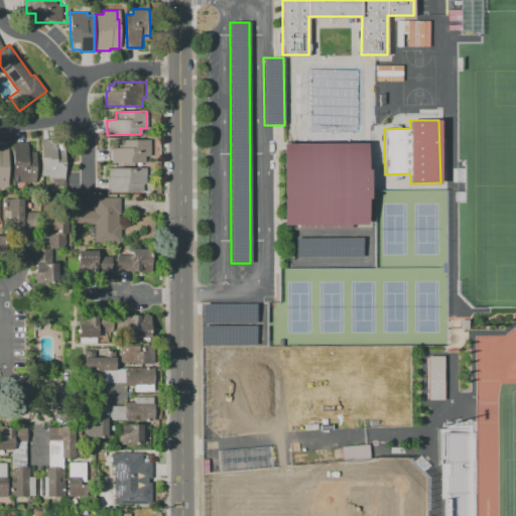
[(111,163),(111,148),(120,148),(120,140),(150,140),(150,156),(144,156),(144,163),(111,163)]
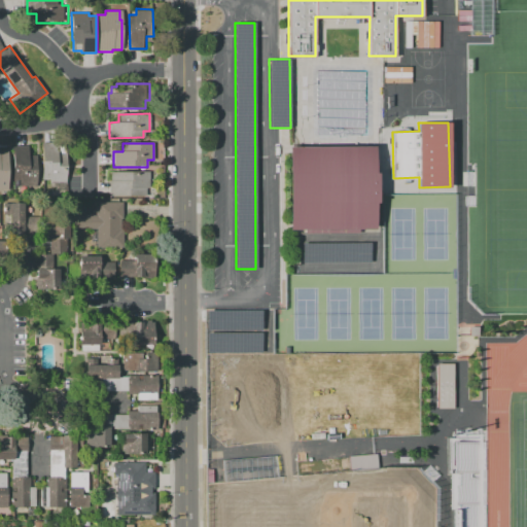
[(44,181),(44,144),(59,144),(60,146),(67,146),(67,153),(68,153),(68,183),(51,184),(51,180),(44,181)]
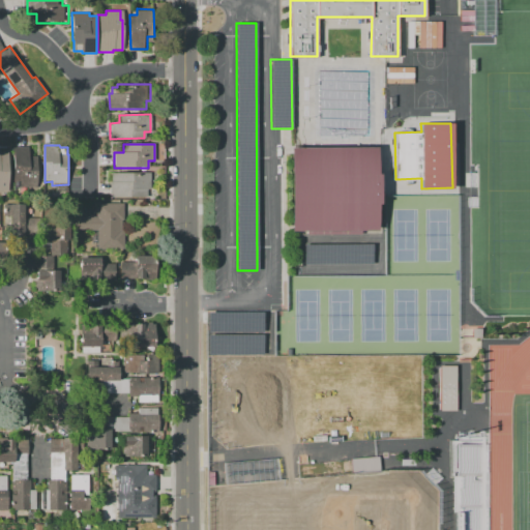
[(13,181),(12,147),(28,147),(29,156),(36,156),(37,187),(20,187),(20,181),(13,181)]
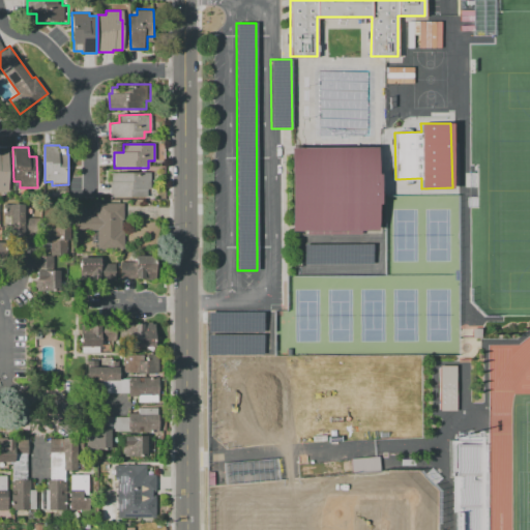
[(290,231),(290,147),(376,147),(376,174),(379,174),(379,204),(376,204),(376,230),(360,230),(360,234),(306,234),(306,231),(290,231)]
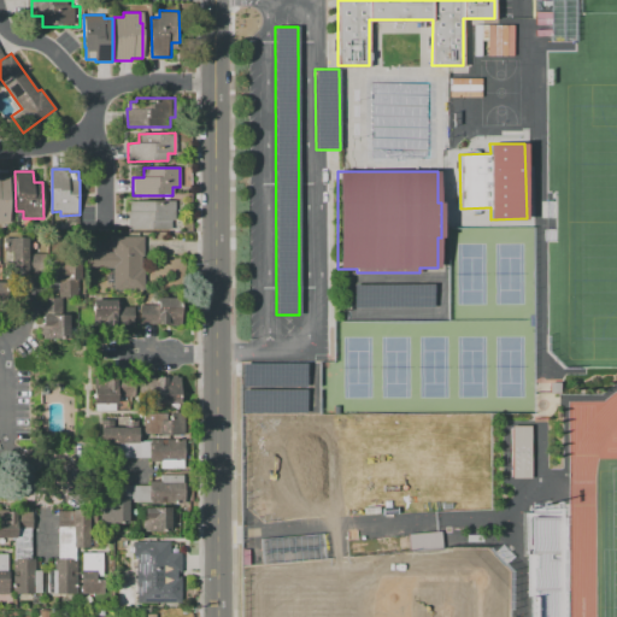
[(128,229),(127,212),(129,211),(129,201),(174,200),(174,221),(170,221),(170,229),(128,229)]
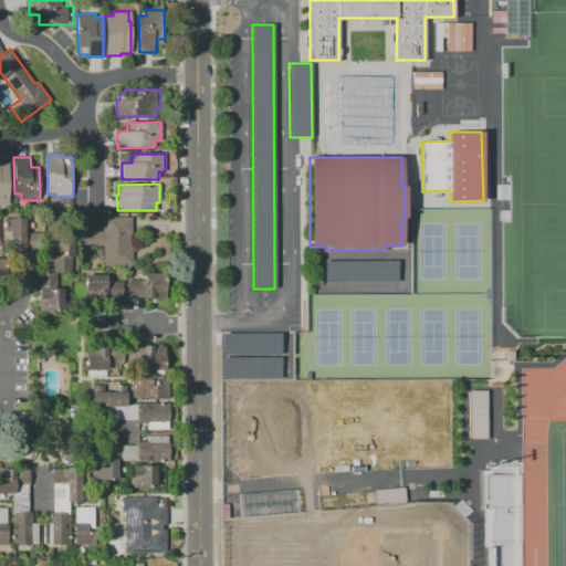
[(104,265),(104,245),(80,245),(80,231),(104,231),(103,229),(104,229),(104,217),(132,217),(132,234),(129,234),(129,245),(132,245),(133,265),(104,265)]
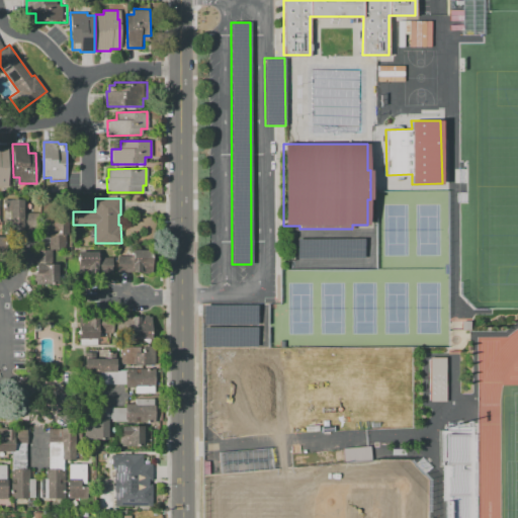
[(42,212),(42,231),(16,231),(16,211),(8,211),(8,199),(29,199),(29,213),(42,212)]
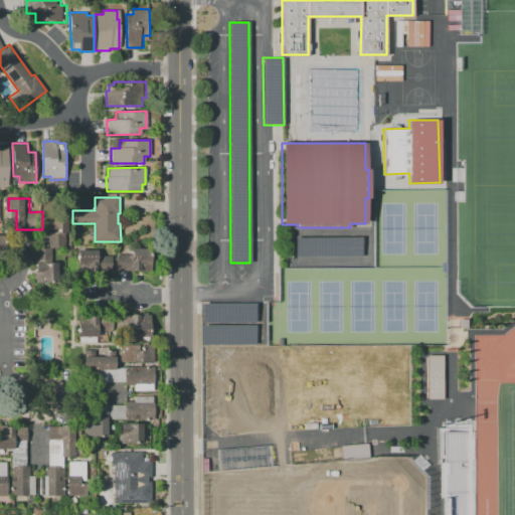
[(53,245),(50,245),(50,230),(47,230),(47,210),(69,210),(67,245),(53,245)]
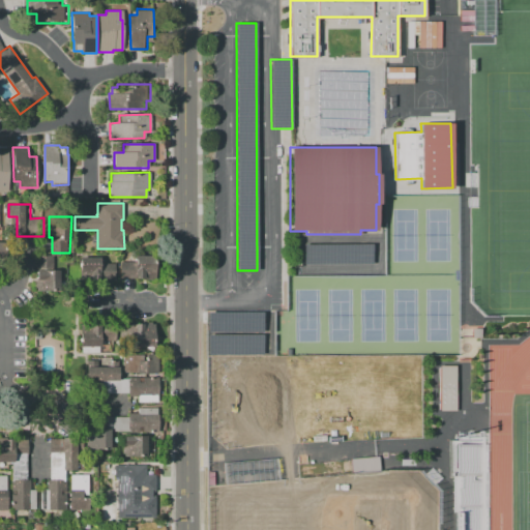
[(303,264),(303,244),(372,243),(372,263),(303,264)]
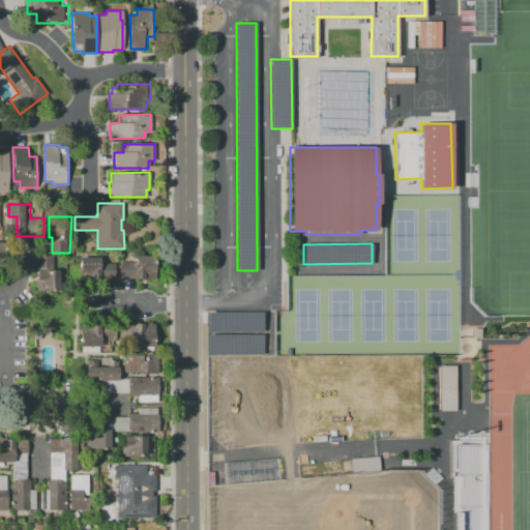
[(0,244),(11,244),(12,265),(3,266),(3,259),(0,259),(0,244)]
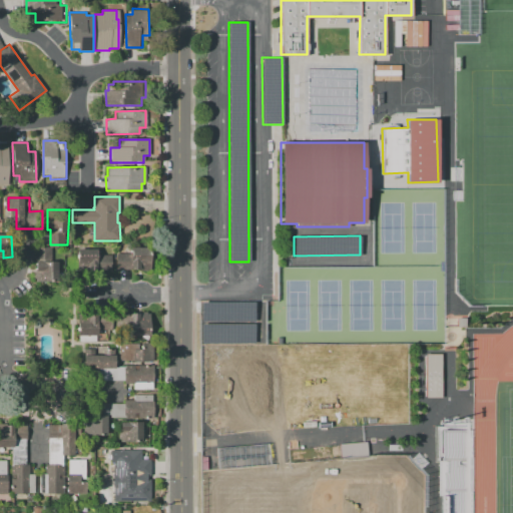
[(49,246),(52,246),(52,262),(57,262),(57,282),(44,282),(34,283),(34,263),(35,263),(35,246),(49,246)]
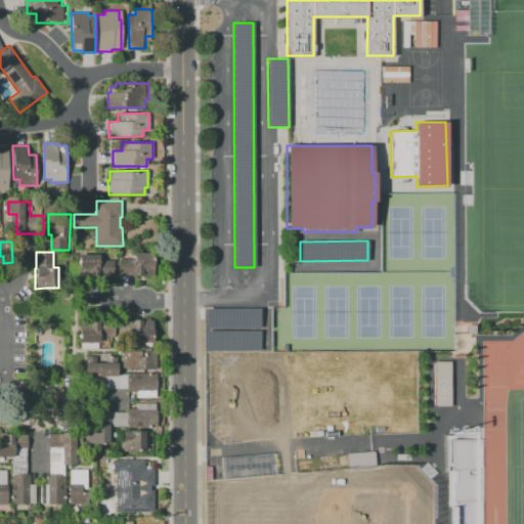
[(118,275),(118,259),(133,259),(133,252),(154,252),(154,276),(140,276),(140,275),(118,275)]
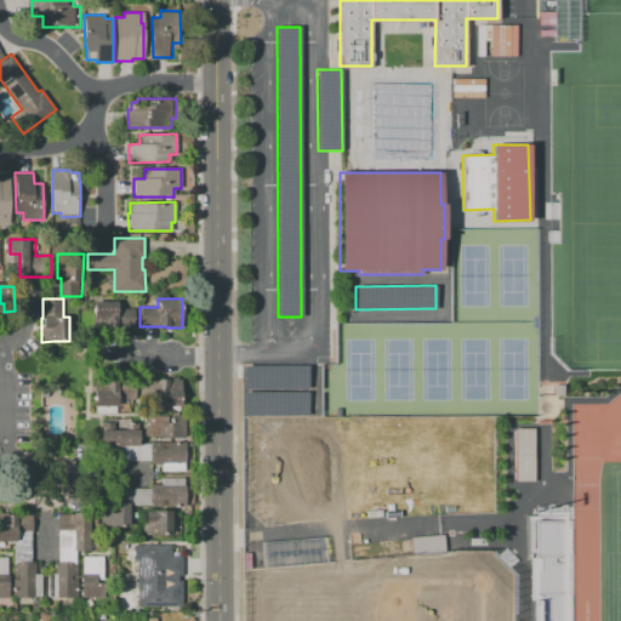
[(134,308),(134,329),(104,329),(104,326),(92,326),(92,301),(115,301),(115,308),(134,308)]
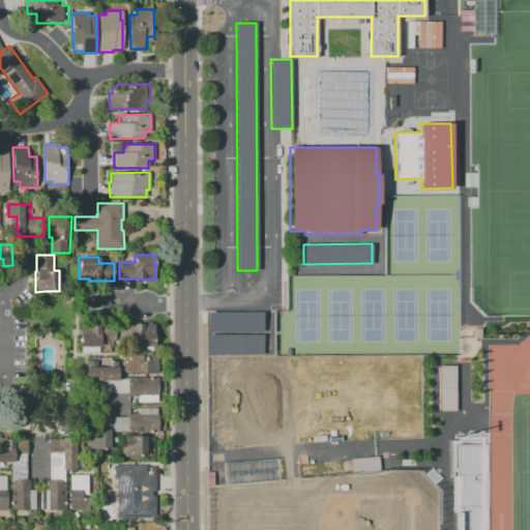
[(207,311),(207,330),(262,331),(262,312),(207,311)]
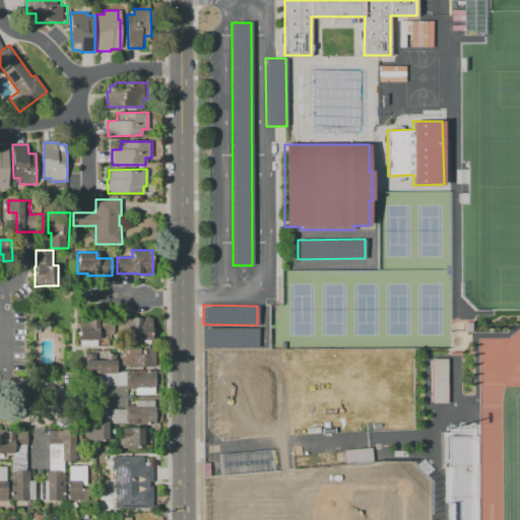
[(120,335),(119,318),(142,318),(142,316),(151,316),(151,328),(154,328),(154,341),(133,341),(133,344),(126,344),(125,335),(120,335)]
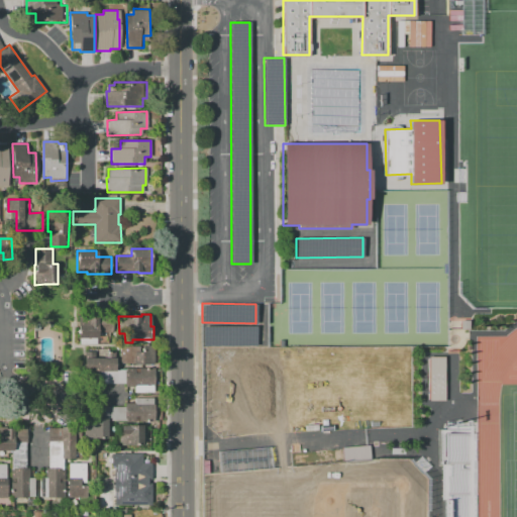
[(82,345),(82,339),(81,339),(81,316),(99,316),(99,318),(115,318),(115,333),(99,333),(99,345),(82,345)]
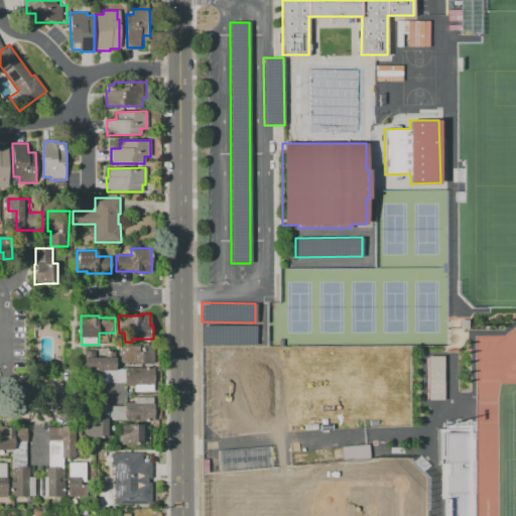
[(202,326),(202,345),(255,345),(255,326),(202,326)]
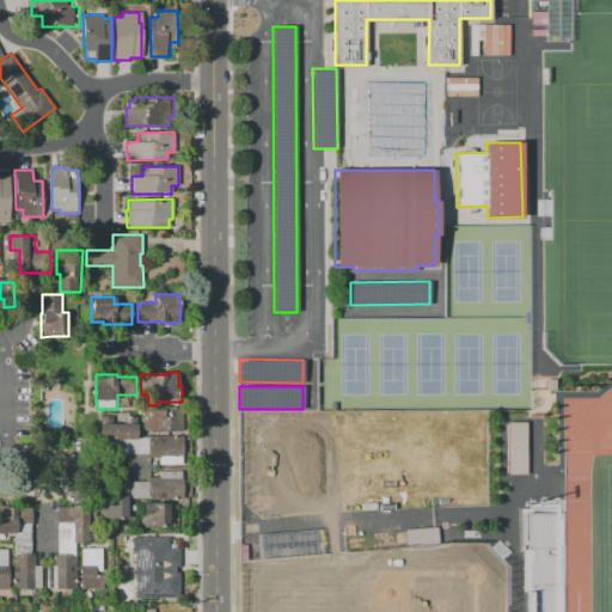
[(142,430),(142,409),(164,409),(164,416),(167,416),(167,408),(182,408),(182,430),(142,430)]
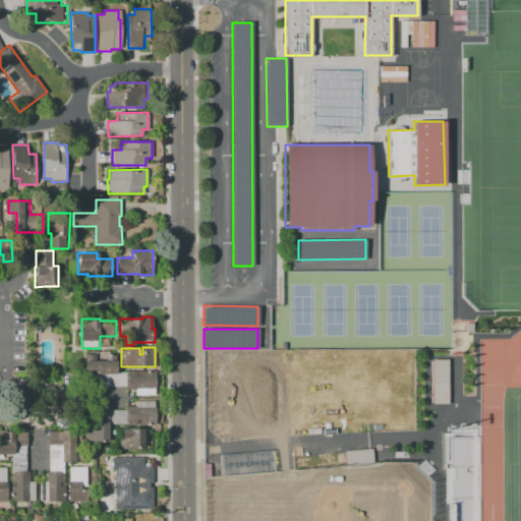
[(120,374),(91,374),(89,374),(89,361),(90,361),(90,355),(100,355),(100,361),(109,362),(109,355),(120,355),(120,372),(120,374)]
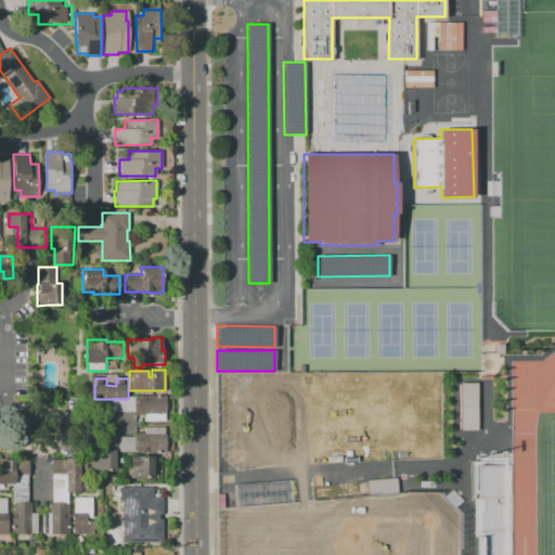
[(460,384),(478,384),(478,429),(460,429),(460,384)]
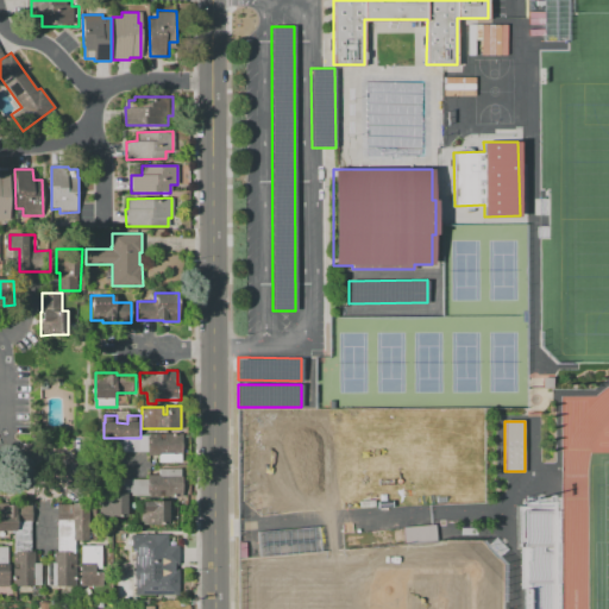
[(146,457),(146,433),(187,433),(187,454),(181,454),(181,463),(157,463),(157,457),(146,457)]
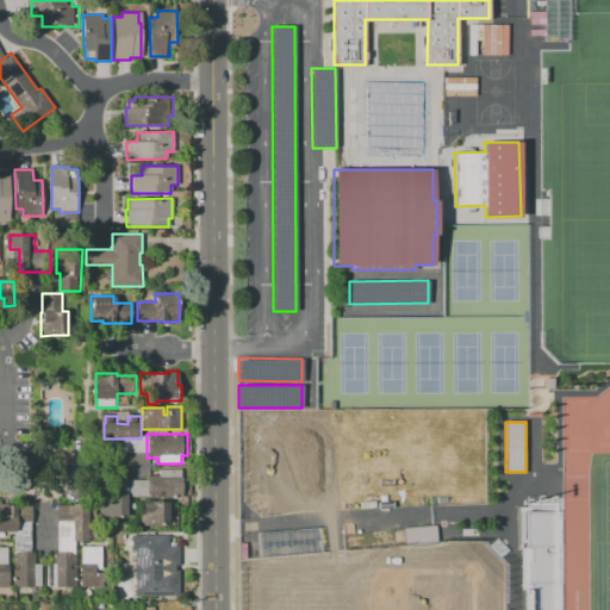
[(147,496),(147,475),(159,475),(157,470),(181,470),(181,497),(148,498),(148,496),(147,496)]
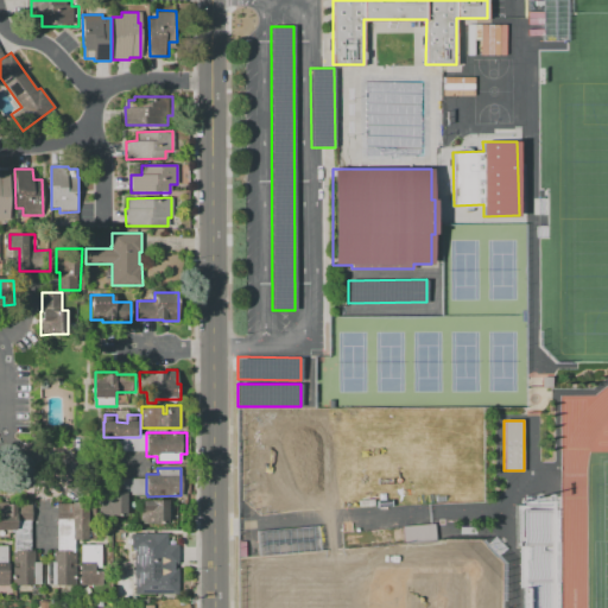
[(126,494),(126,515),(103,517),(103,513),(99,513),(99,493),(114,493),(126,493),(126,494)]
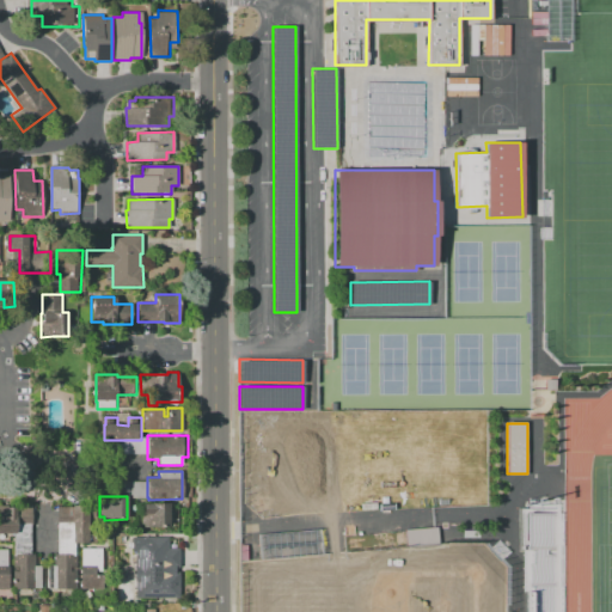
[(524,611),(524,592),(521,592),(521,549),(525,549),(525,532),(521,532),(521,508),(525,508),(530,500),(554,500),(554,499),(560,497),(560,500),(563,500),(564,611),(524,611)]
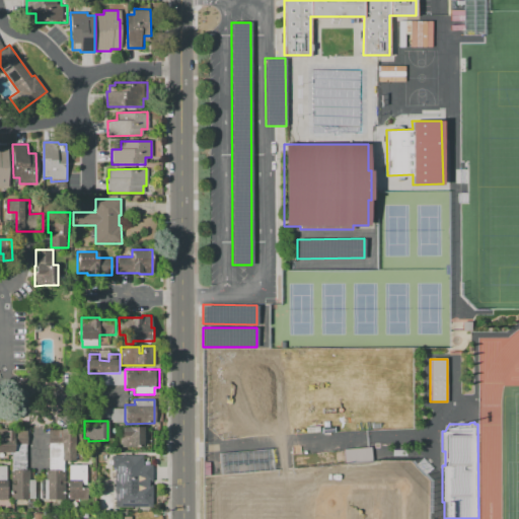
[(119,447),(119,443),(116,443),(116,428),(129,428),(129,427),(142,426),(143,446),(119,447)]
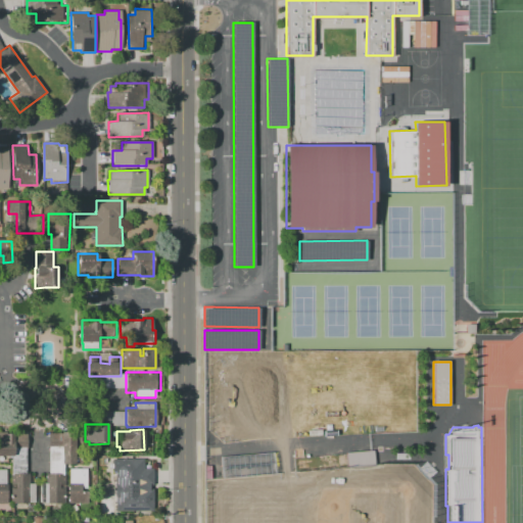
[(26,455),(11,455),(0,455),(0,431),(21,431),(21,432),(27,432),(27,447),(26,447),(26,455)]
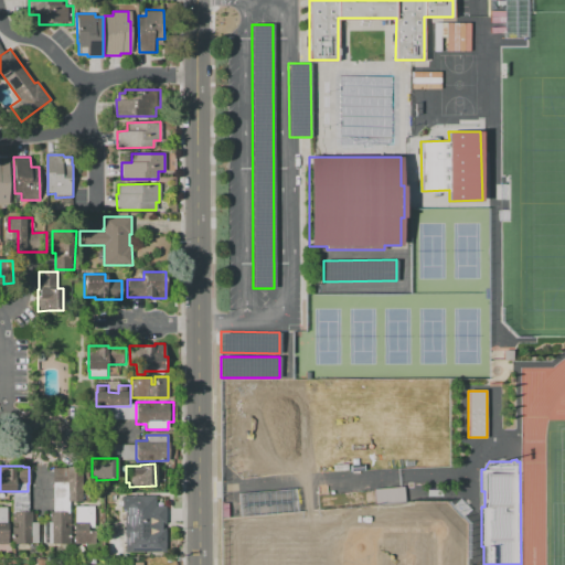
[(68,500),(68,483),(53,483),(52,467),(86,467),(87,480),(81,480),(81,490),(87,490),(87,500),(68,500)]
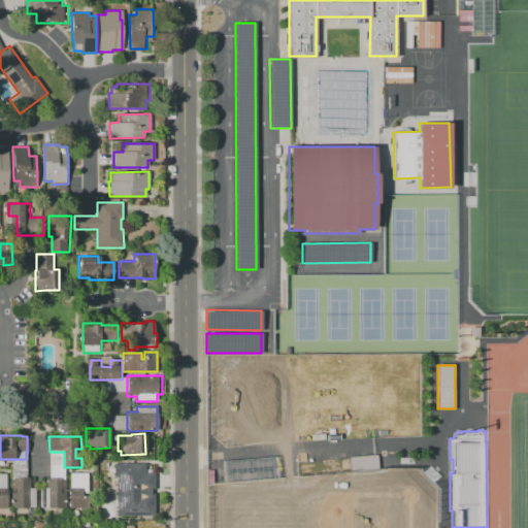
[(354,473),(352,459),(380,456),(381,470),(354,473)]
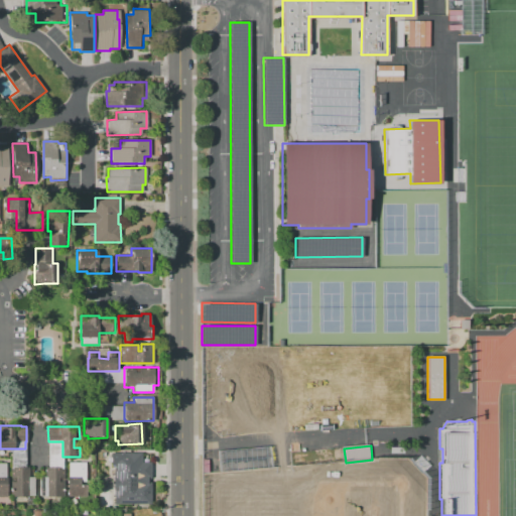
[(223,473),(221,453),(273,447),(274,469),(223,473)]
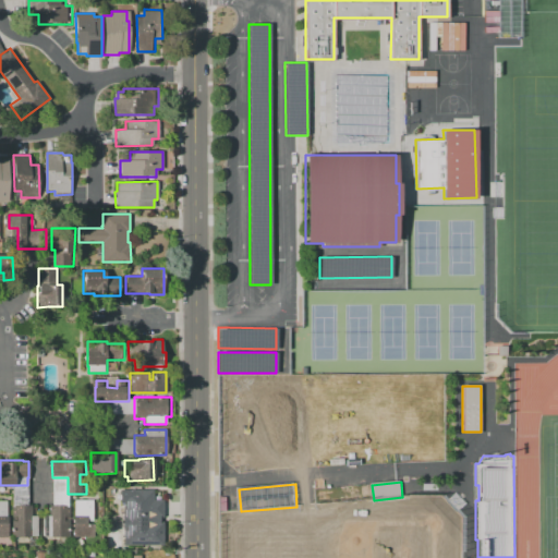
[(122,545),(123,504),(120,504),(120,490),(153,489),(153,499),(164,499),(164,518),(159,518),(159,521),(164,521),(164,545),(122,545)]
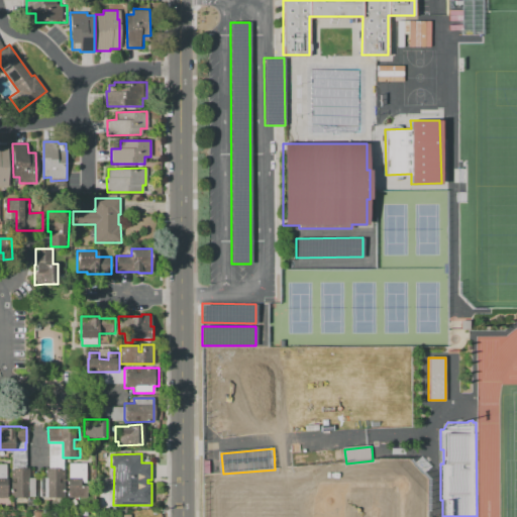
[(67,497),(67,478),(68,478),(68,463),(85,463),(85,486),(86,486),(86,497),(67,497)]
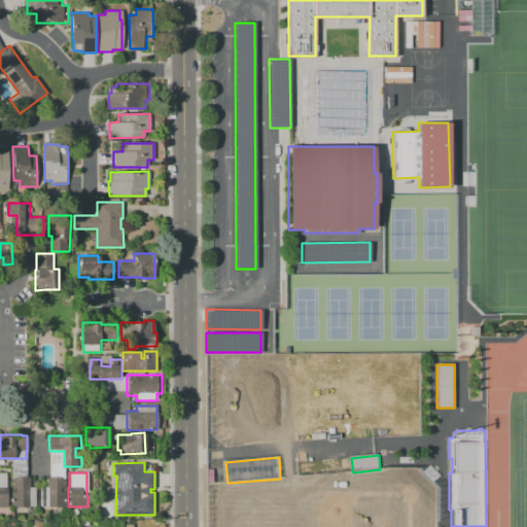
[(48,477),(63,477),(65,477),(65,506),(43,506),(43,505),(40,505),(40,486),(46,486),(46,477),(48,477)]
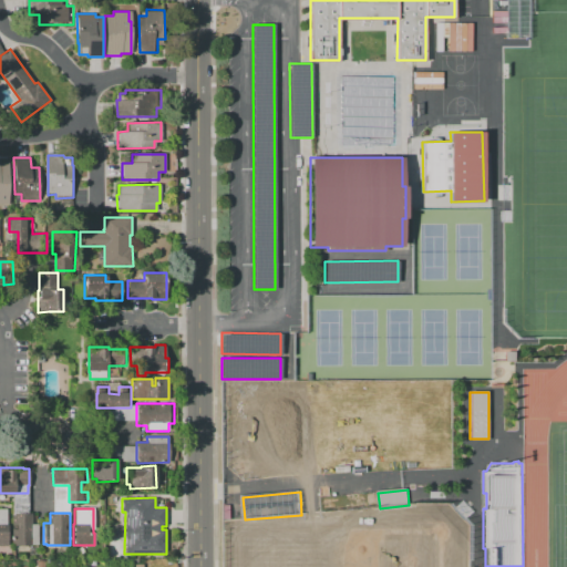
[(32,514),(32,524),(38,524),(38,545),(30,545),(12,546),(11,514),(32,514)]
